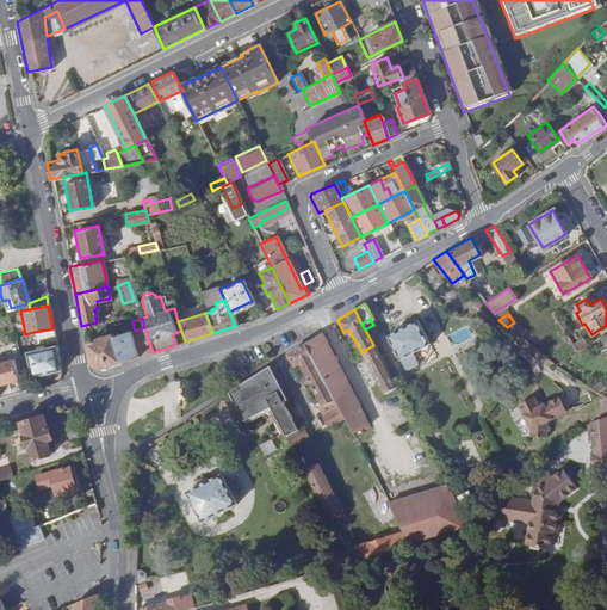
[(386,336),(398,359),(412,352),(428,343),(416,320),(386,336)]
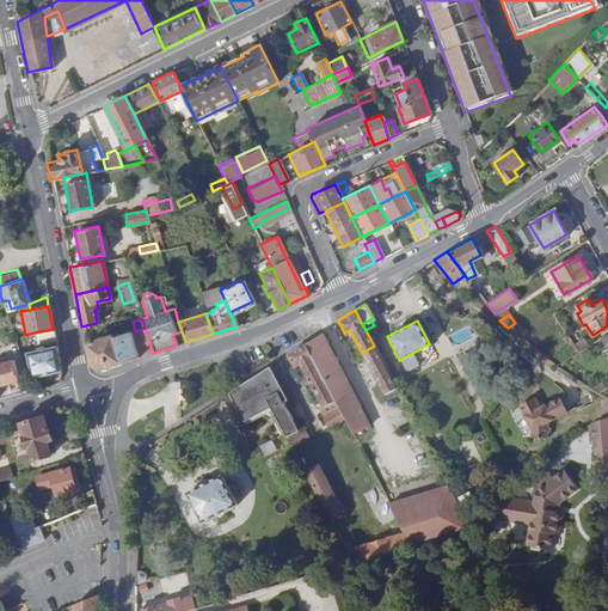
[(145,328),(130,334),(137,358),(153,353),(145,328)]
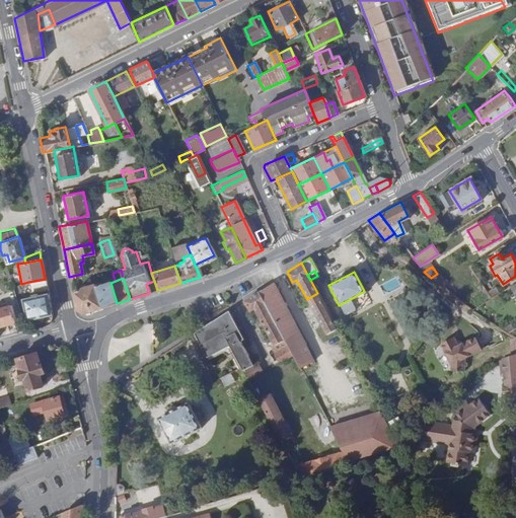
[(29,291),(46,288),(45,279),(28,282),(29,291)]
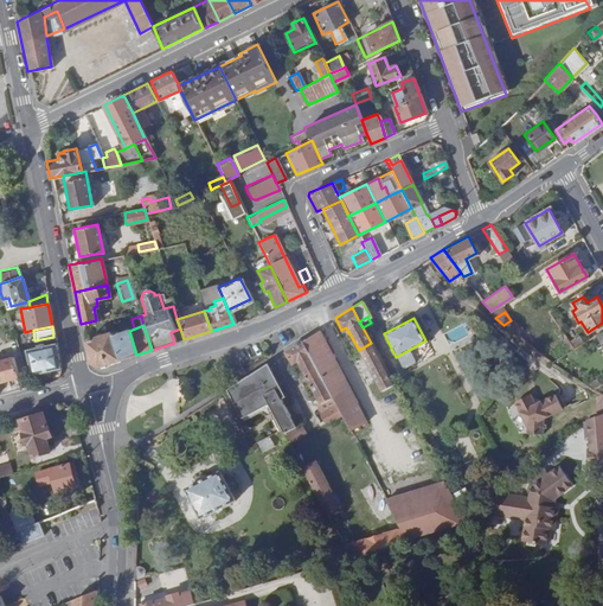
[(128,329),(111,333),(119,361),(136,355),(129,331),(128,329)]
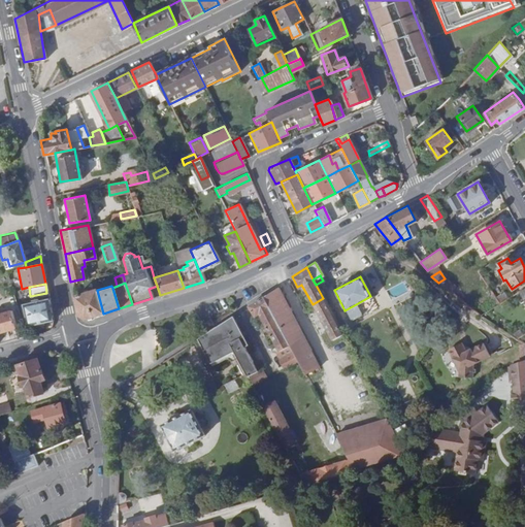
[(297,360),(305,374),(320,368),(282,296),(275,287),(263,295),(292,350),(293,352),(297,360)]
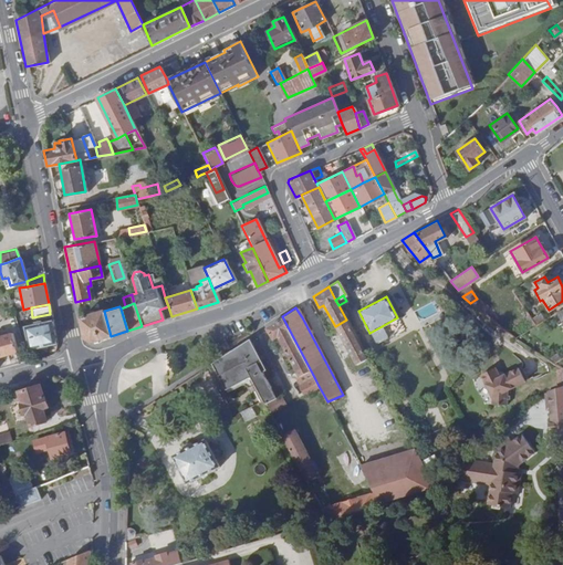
[(103,310),(79,316),(83,337),(91,343),(111,336),(104,311),(103,310)]
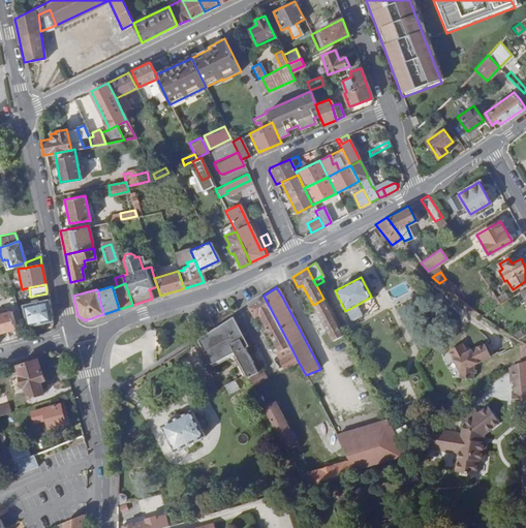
[(292,350),(264,296),(248,305),(253,315),(258,313),(278,350),(276,351),(279,358),(292,350)]
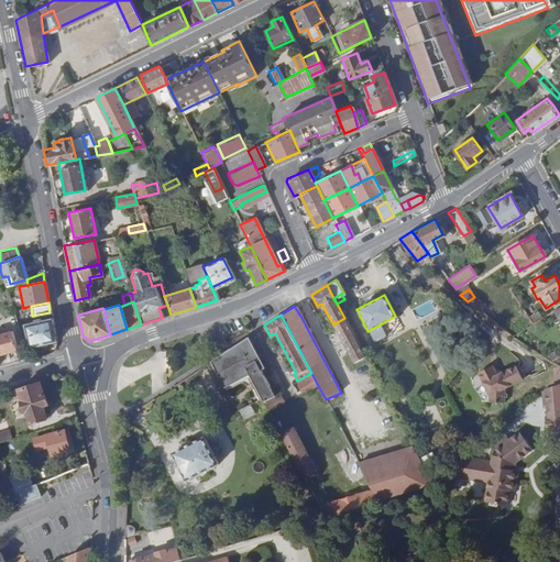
[(29,345),(55,340),(51,318),(24,324),(29,345)]
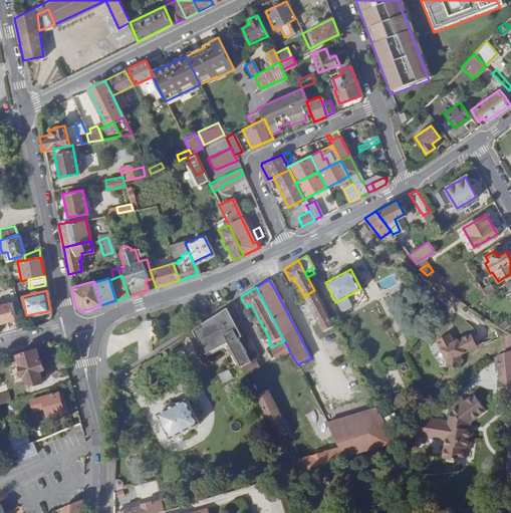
[(321,329),(332,324),(314,290),(304,296),(321,329)]
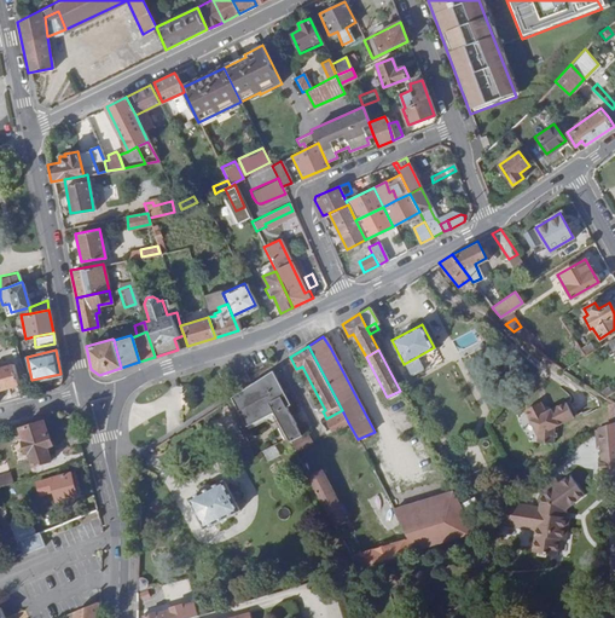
[(417,357),(404,364),(410,375),(423,368),(417,357)]
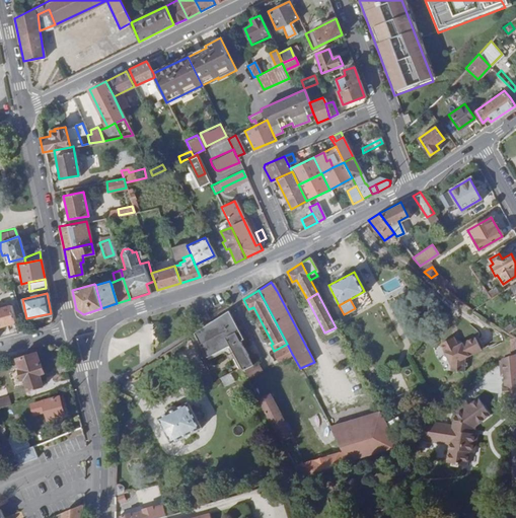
[(0,325),(14,321),(10,304),(0,307),(0,325)]
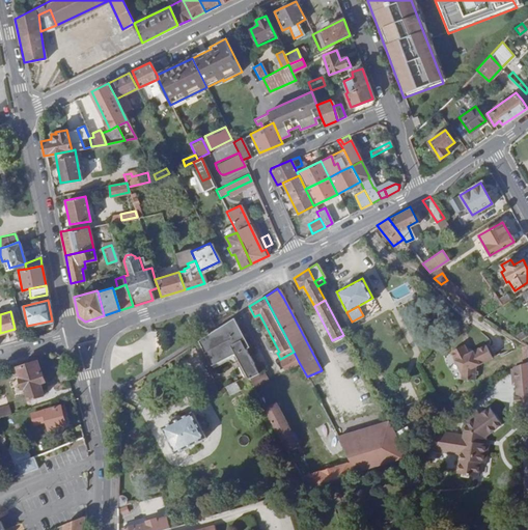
[(244,374),(246,373),(247,377),(258,370),(246,345),(249,343),(234,317),(199,339),(212,363),(232,353),(244,374)]
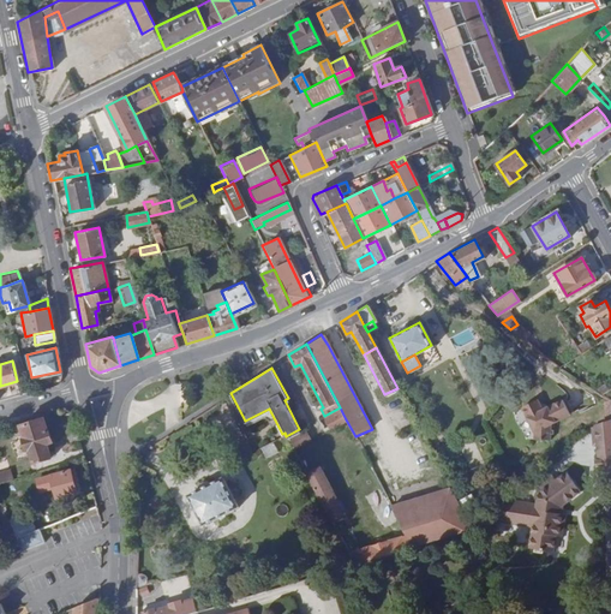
[(549,423),(568,412),(559,398),(539,409),(533,399),(519,407),(532,433),(532,439),(549,440),(549,423)]
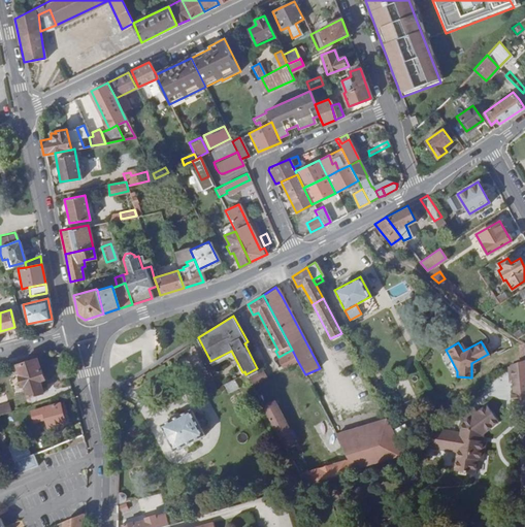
[(283,367),(297,360),(293,352),(280,359),(283,367)]
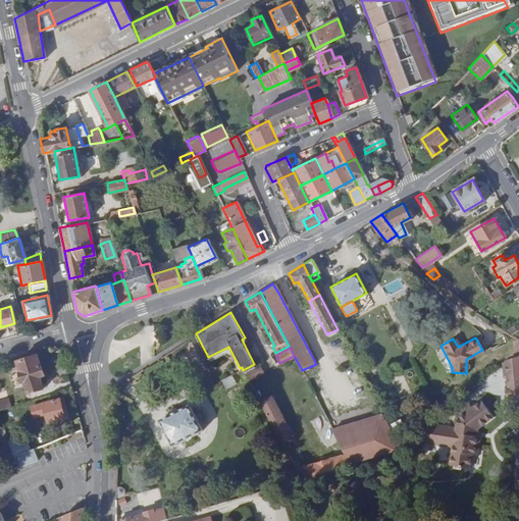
[(28,357),(27,353),(5,358),(10,374),(18,371),(21,381),(23,380),(28,392),(42,387),(39,376),(43,374),(40,364),(39,365),(36,354),(28,357)]
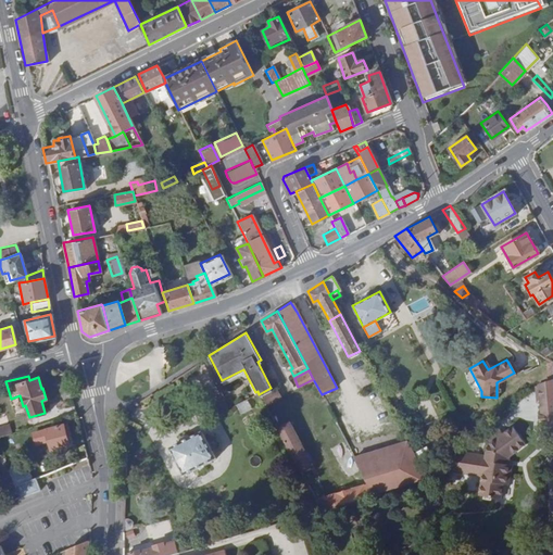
[(552,378),(547,381),(533,386),(536,402),(540,401),(542,430),(552,429),(552,378)]
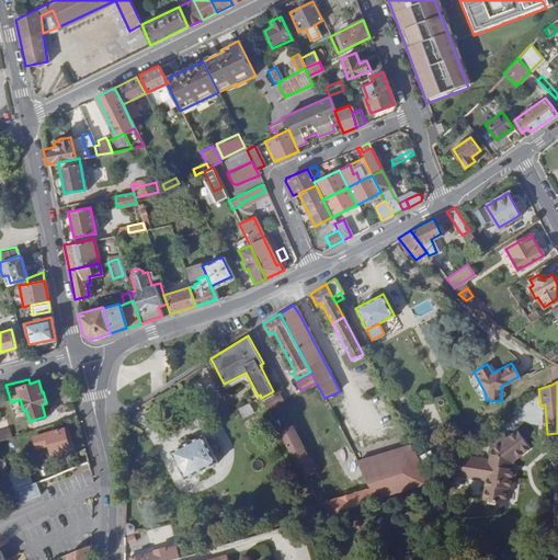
[(262,399),(266,408),(282,399),(277,391),(262,399)]
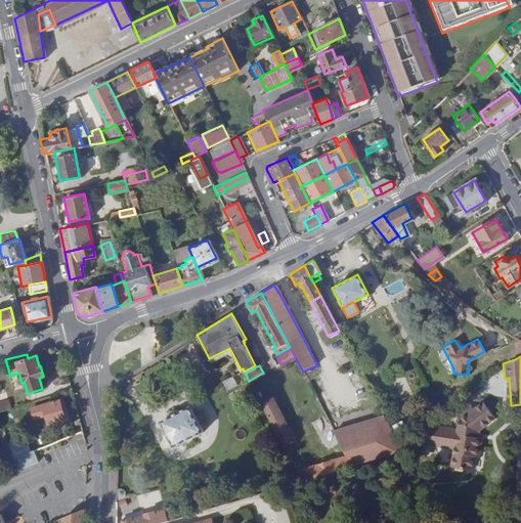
[(231,375),(219,381),(224,389),(235,383),(231,375)]
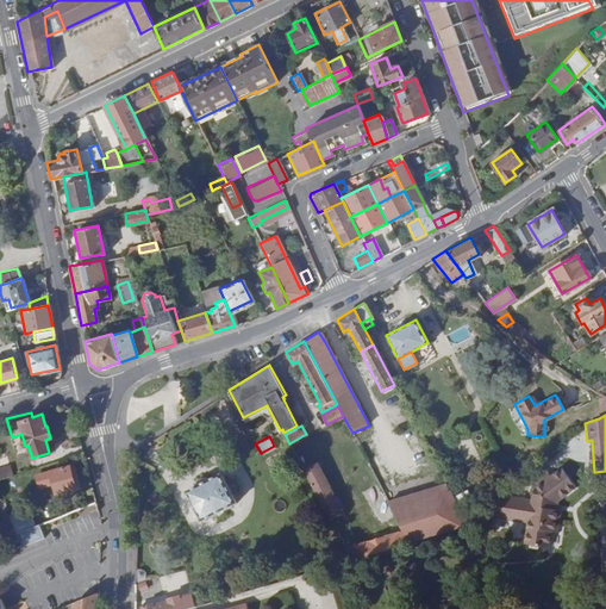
[(366,458),(378,480),(386,477),(374,454),(366,458)]
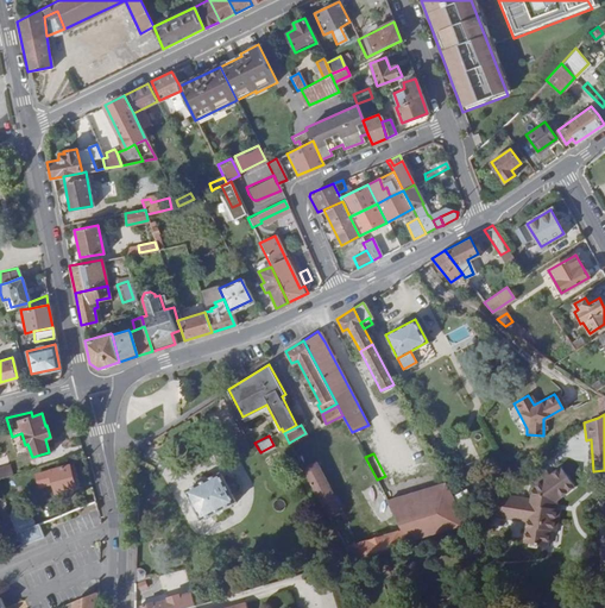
[(403,530),(408,540),(467,522),(458,503),(453,496),(435,462),(434,459),(385,476),(377,480),(403,530)]
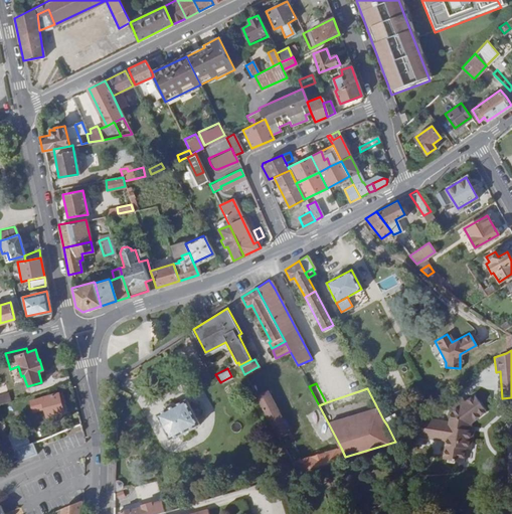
[(257,396),(276,433),(287,427),(267,391),(257,396)]
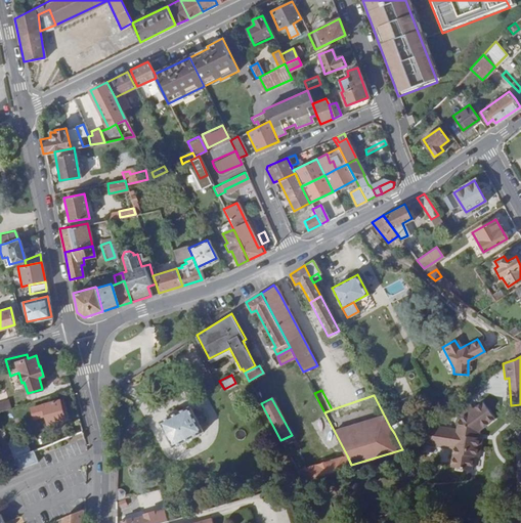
[(0,410),(9,407),(7,400),(0,401),(0,410)]
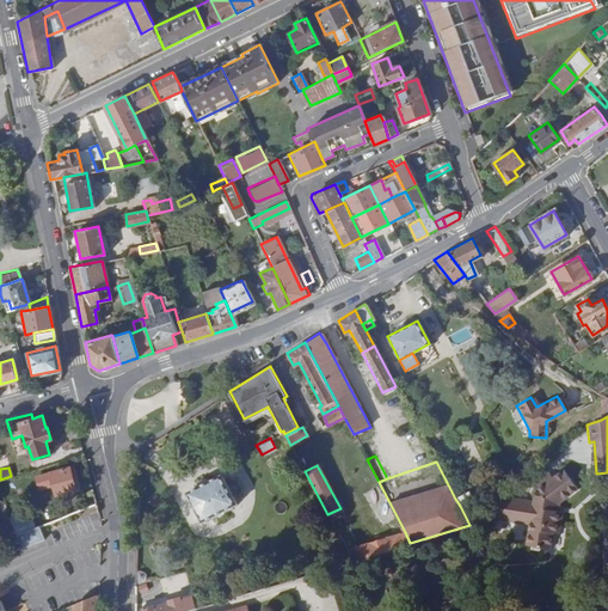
[(51,487),(54,495),(74,490),(68,468),(48,472),(35,476),(38,490),(51,487)]
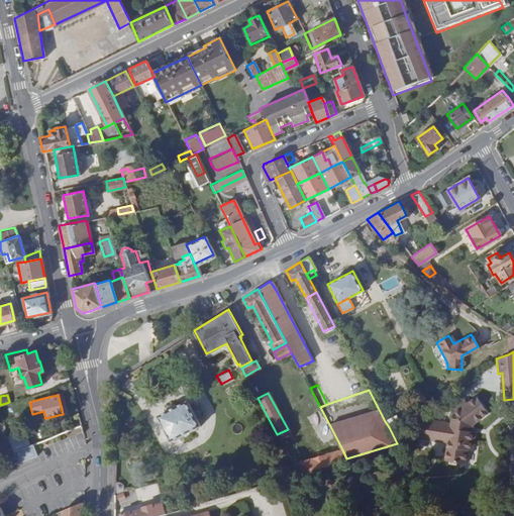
[(157,416),(170,440),(199,426),(186,400),(157,416)]
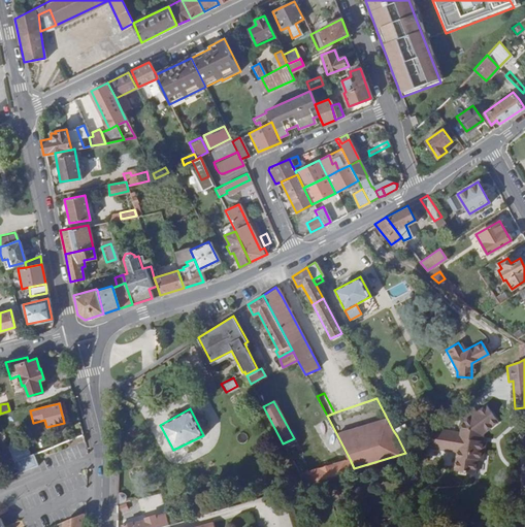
[(466,442),(471,438),(482,432),(482,430),(472,415),(462,422),(451,428),(447,431),(445,441),(413,436),(411,442),(409,442),(408,448),(409,448),(408,456),(441,461),(438,480),(459,484),(462,470),(465,470),(469,451),(465,450),(466,442)]
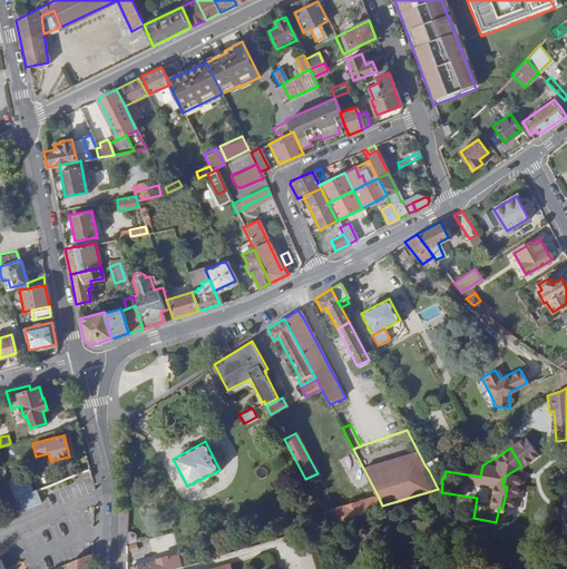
[(487,462),(499,455),(495,449),(482,455),(485,459),(487,462)]
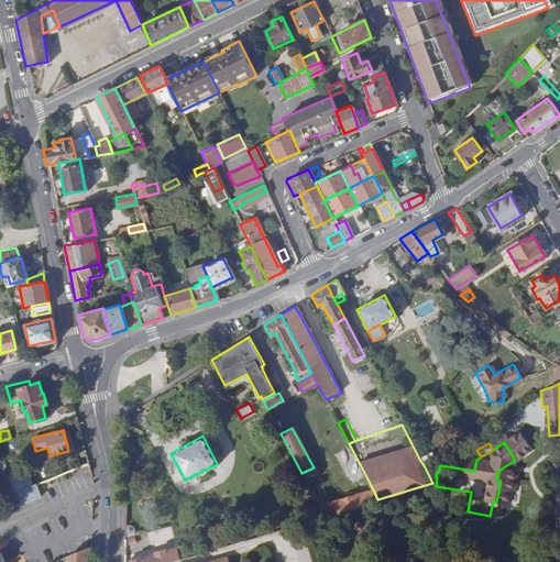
[(419,459),(424,465),(436,458),(431,451),(419,459)]
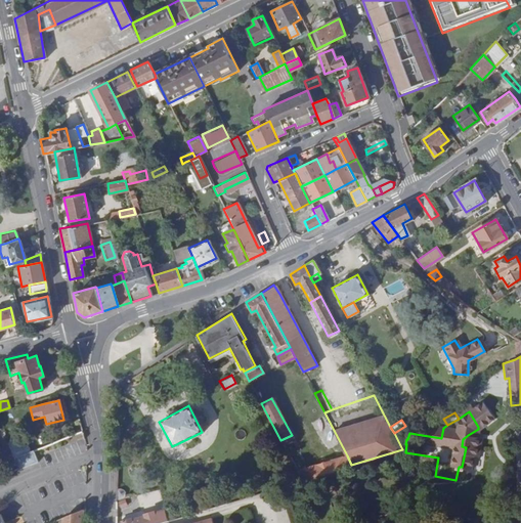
[(22,436),(6,442),(12,459),(29,451),(22,436)]
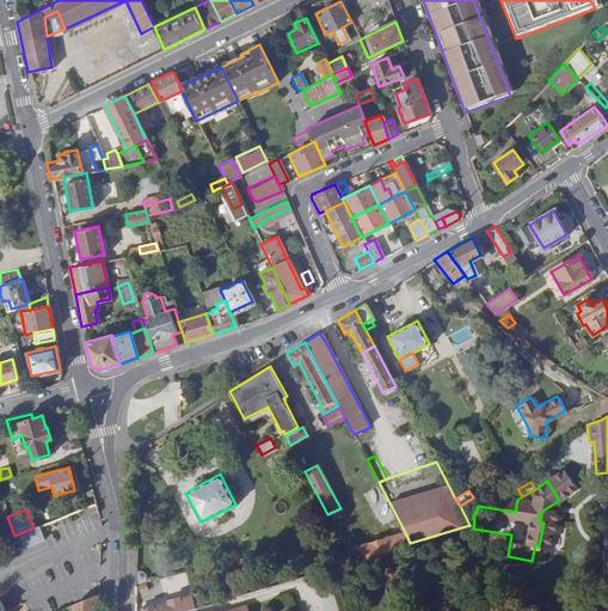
[(7,517),(0,519),(0,530),(6,545),(8,550),(19,547),(14,536),(7,517)]
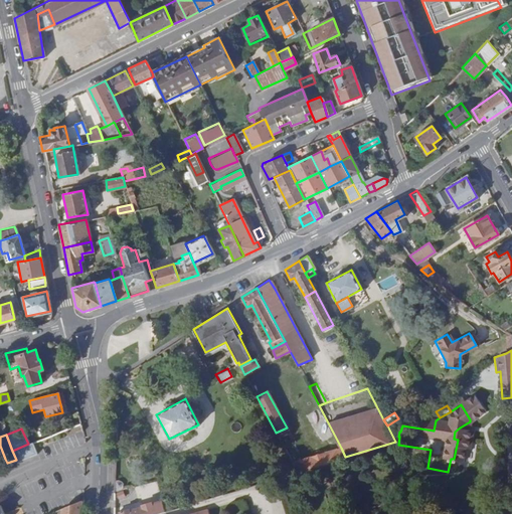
[(12,451),(16,460),(16,461),(35,454),(31,443),(28,444),(12,451)]
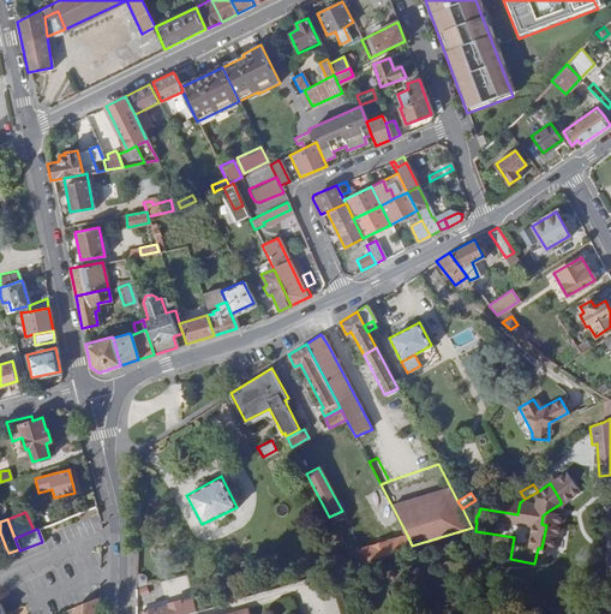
[(353,564),(389,553),(412,546),(407,535),(347,550),(353,564)]
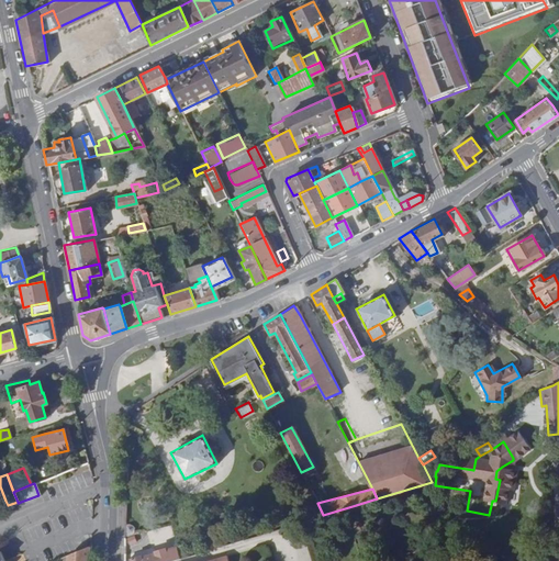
[(88,560),(89,546),(66,556),(66,560),(88,560)]
